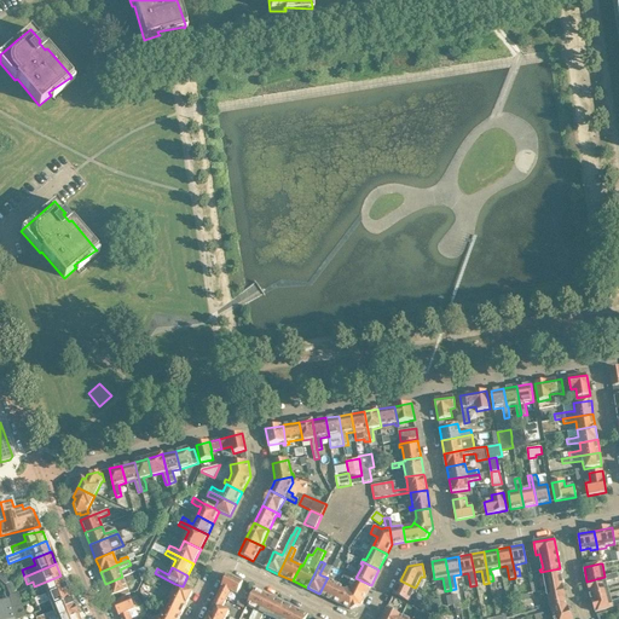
[(144,568),(138,571),(142,582),(148,570),(144,568)]
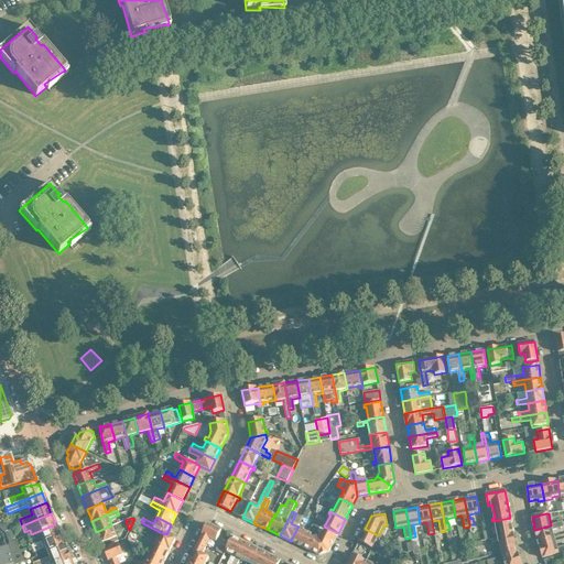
[(496,523),(498,535),(513,533),(510,518),(492,521),(492,524),(496,523)]
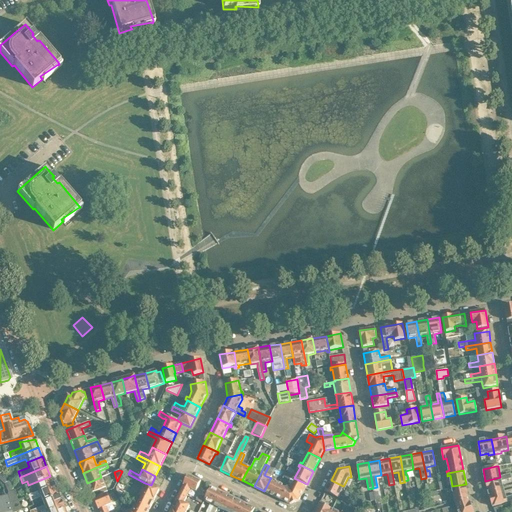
[(500,477),(485,481),(489,494),(503,489),(501,482),(511,479),(510,474),(500,477)]
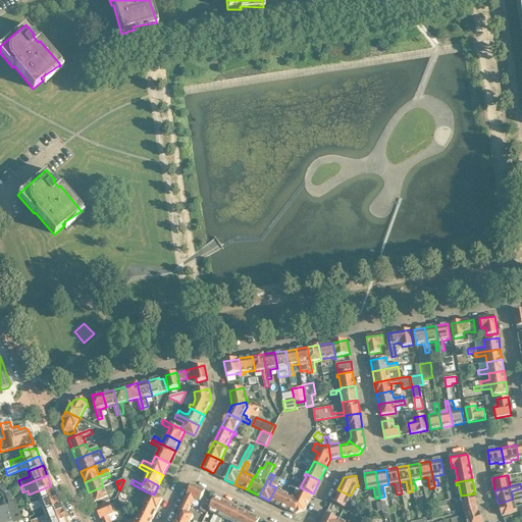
[(51,486),(51,485),(29,494),(31,499),(27,501),(29,506),(30,506),(36,503),(55,496),(54,491),(51,486)]
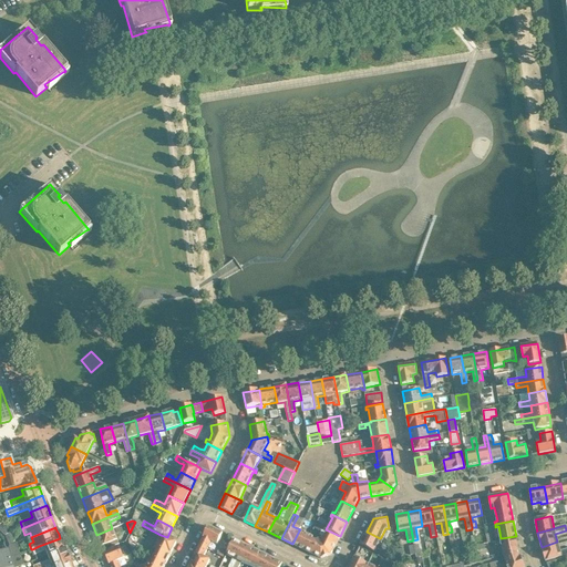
[(208,527),(199,546),(207,549),(210,542),(217,545),(223,534),(208,527)]
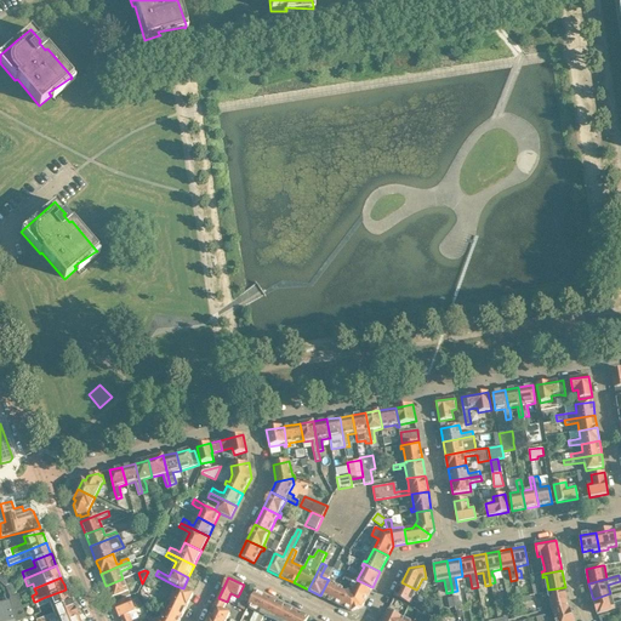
[(123,599),(130,597),(123,579),(106,586),(112,599),(120,594),(123,599)]
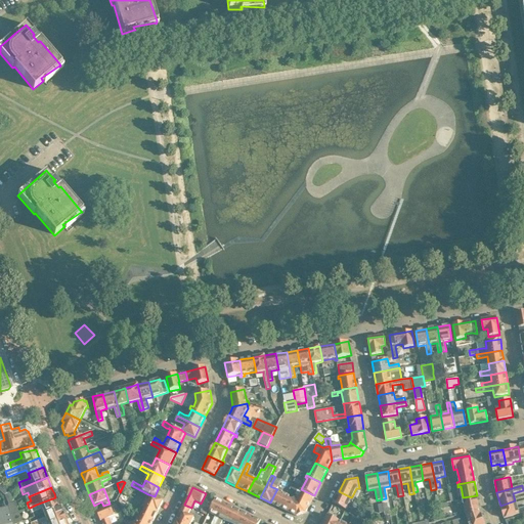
[(270,503),(282,510),(289,498),(290,496),(276,490),(270,503)]
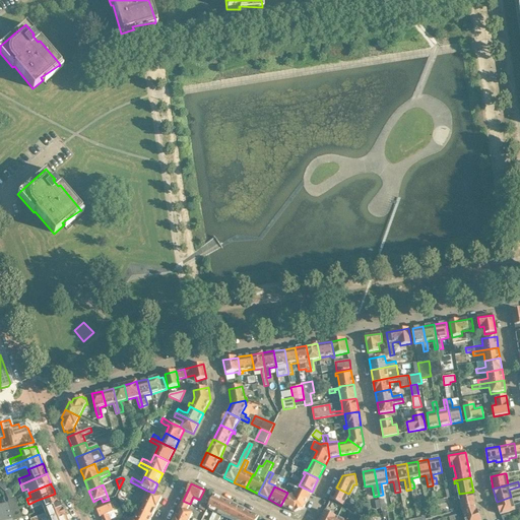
[(336,488),(330,500),(343,506),(347,497),(349,498),(351,494),(349,493),(348,494),(336,488)]
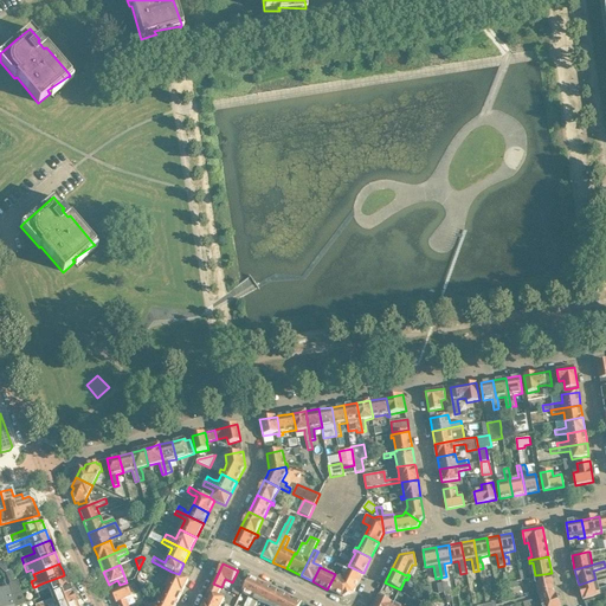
[(7,571),(5,572),(10,584),(17,581),(12,569),(7,571)]
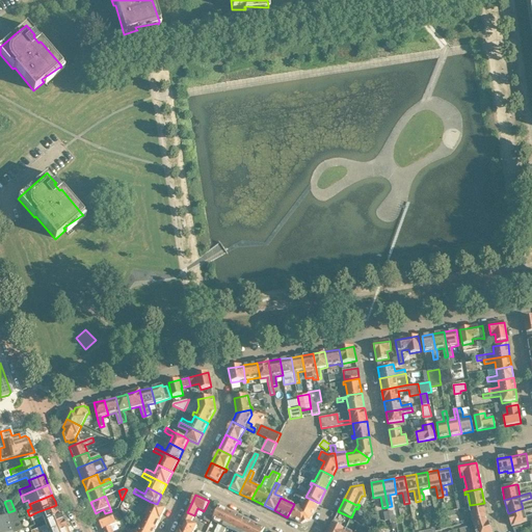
[(296,508),(293,506),(287,517),(301,524),(310,521),(317,506),(307,501),(304,505),(296,508)]
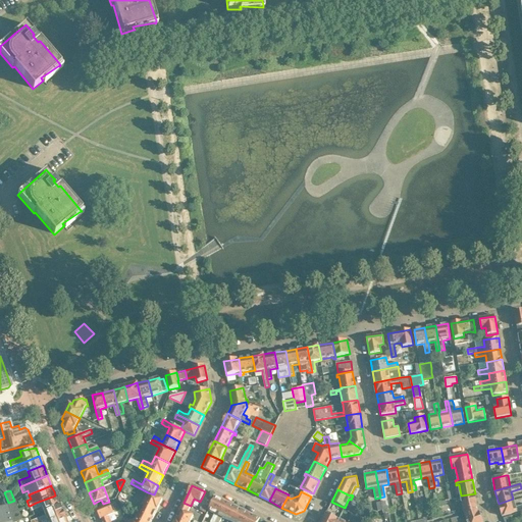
[(153,494),(148,492),(145,499),(142,497),(137,494),(135,498),(157,510),(159,505),(162,501),(162,499),(153,494)]
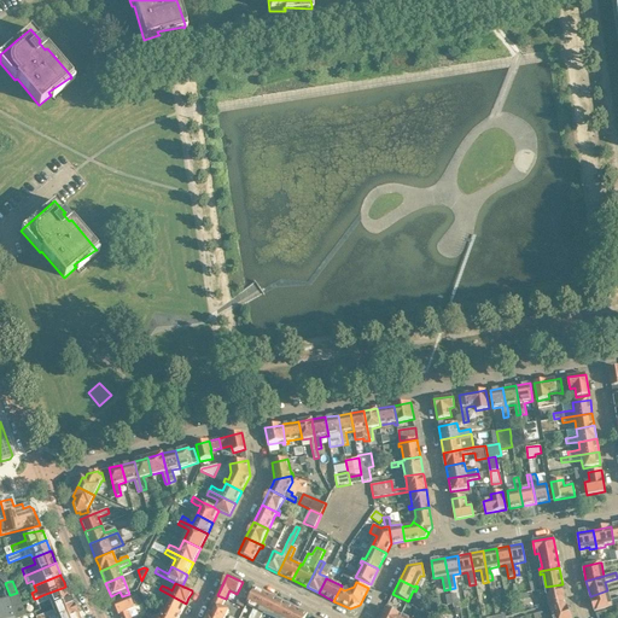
[(518,594),(528,593),(531,592),(530,584),(517,587),(518,594)]
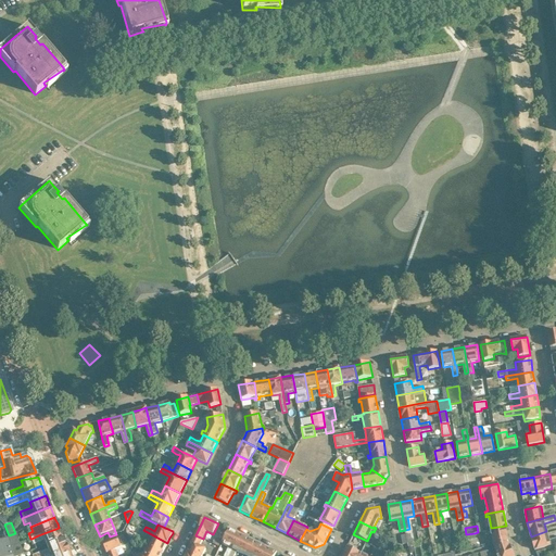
[(491,528),(494,544),(495,546),(509,542),(508,540),(506,526),(491,528)]
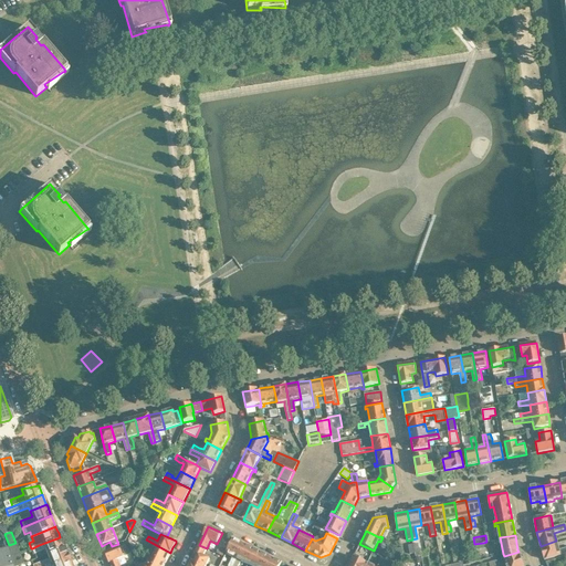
[(32,548),(31,548),(28,549),(30,553),(33,551),(34,554),(45,549),(48,554),(64,547),(60,537),(39,545),(32,548)]
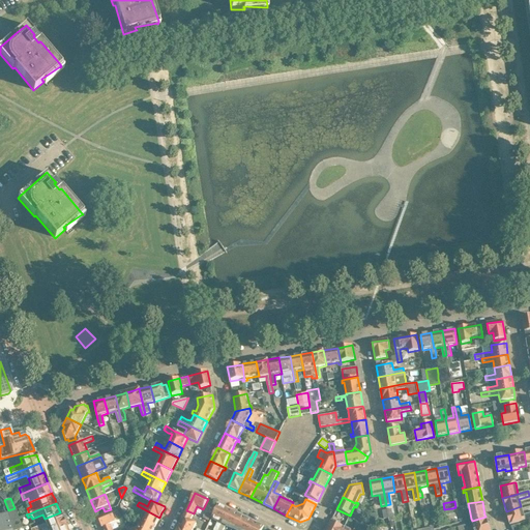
[(218,504),(211,519),(217,522),(213,529),(218,529),(229,509),(218,504)]
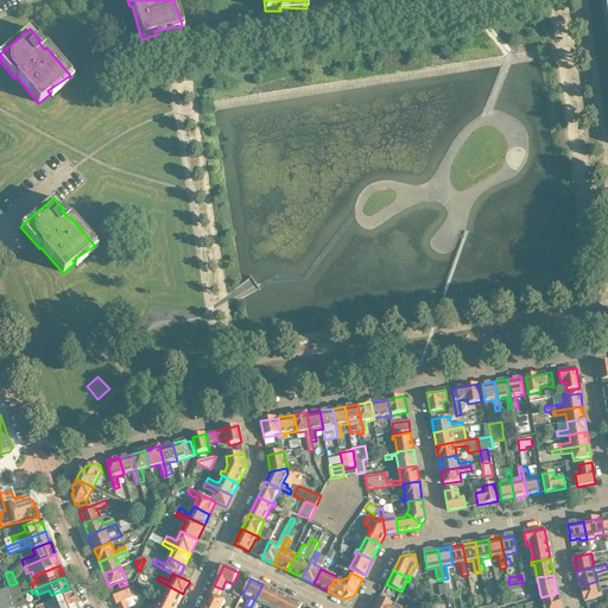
[(165,589),(162,596),(178,605),(183,594),(157,580),(154,584),(160,587),(165,589)]
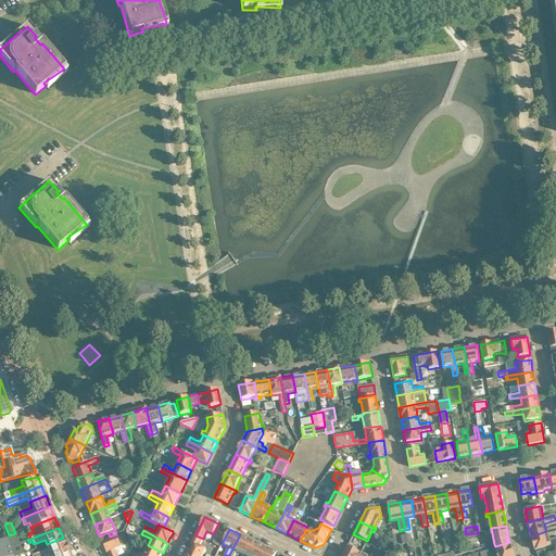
[(546,531),(531,536),(534,551),(550,546),(551,545),(555,543),(555,539),(550,541),(546,531)]
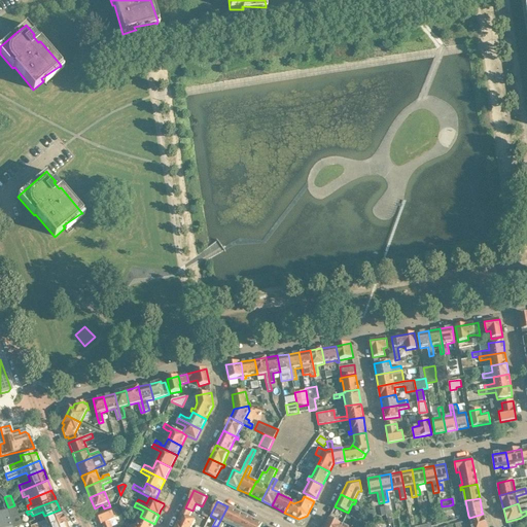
[(7,507),(10,518),(19,515),(14,505),(8,507),(7,507)]
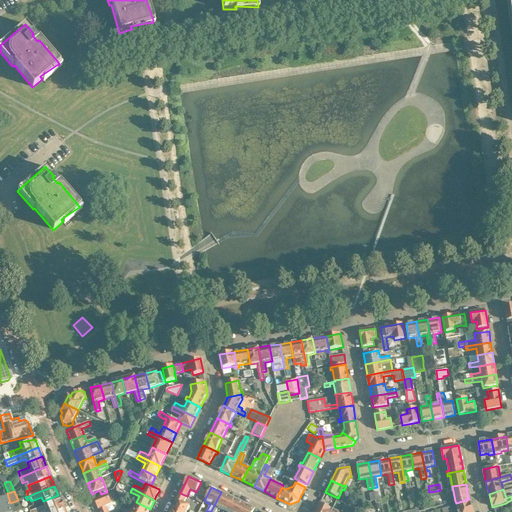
[(221,492),(211,511),(215,511),(216,511),(218,507),(224,511),(228,504),(231,506),(235,499),(233,498),(231,497),(221,492)]
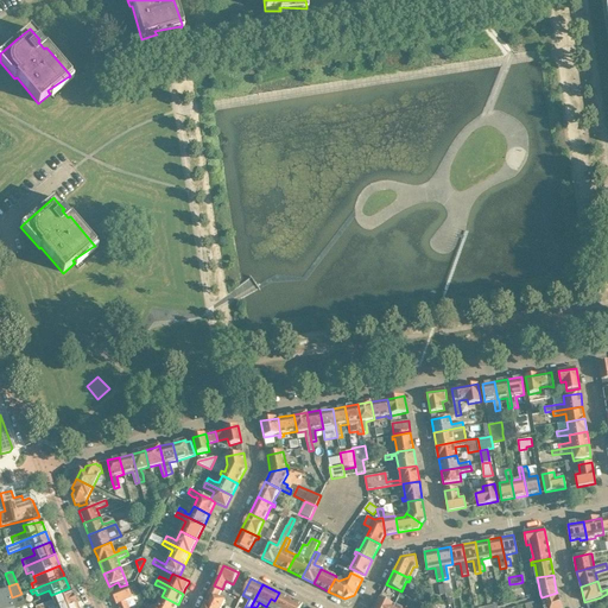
[(217,597),(222,589),(214,586),(204,603),(213,607),(220,607),(225,601),(217,597)]
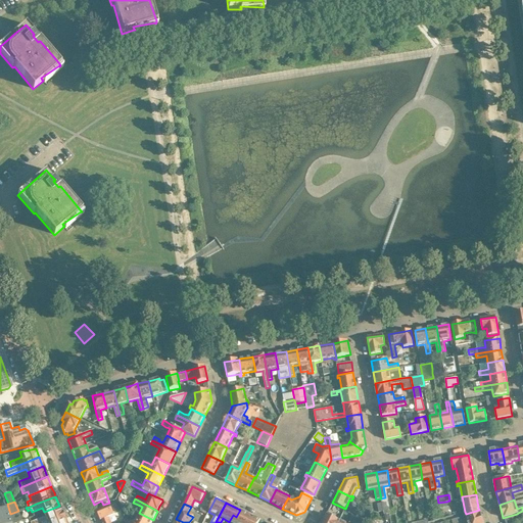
[(109,505),(96,510),(101,522),(110,522),(108,518),(114,515),(109,505)]
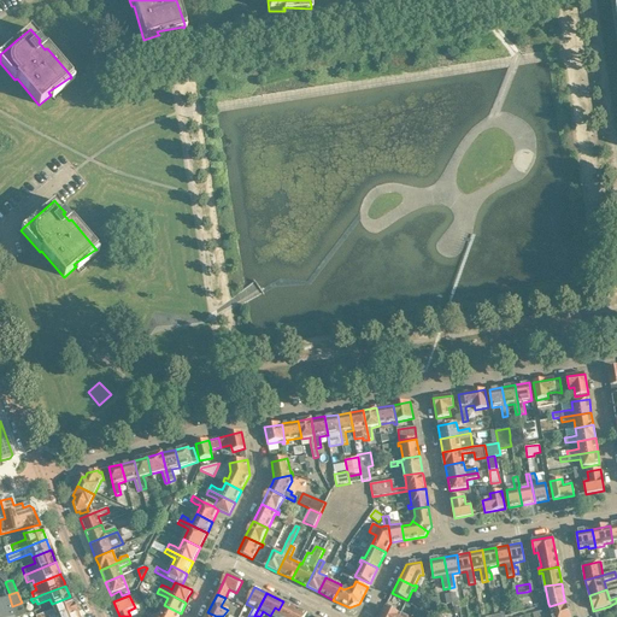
[(70,597),(52,604),(53,609),(35,616),(54,616),(75,609),(70,597)]
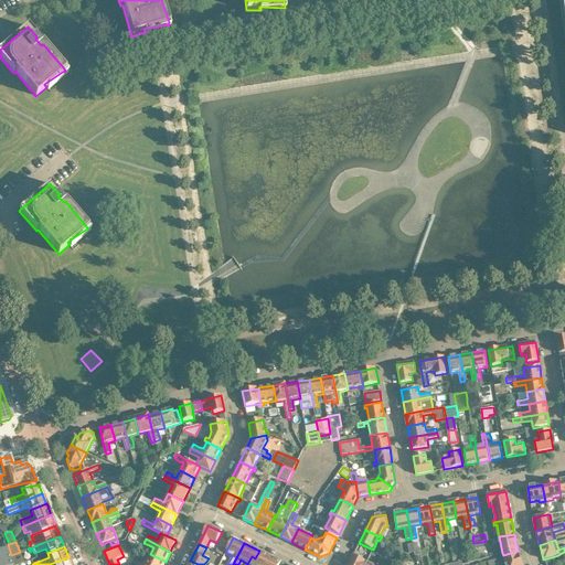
[(10,564),(7,550),(0,551),(0,564),(10,564)]
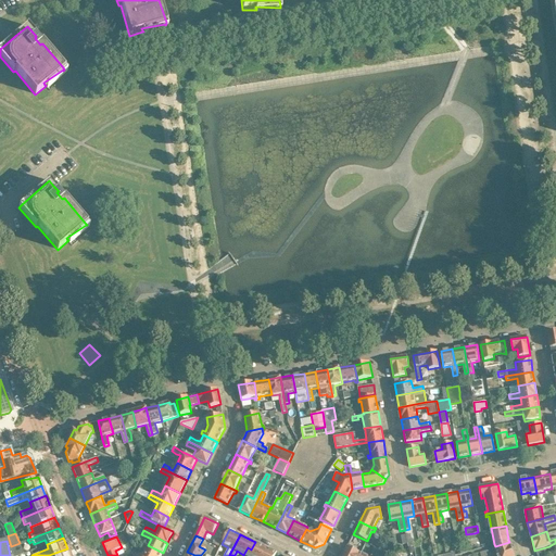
[(248,547),(243,555),(245,555),(261,555),(266,547),(261,544),(255,542),(251,550),(248,547)]
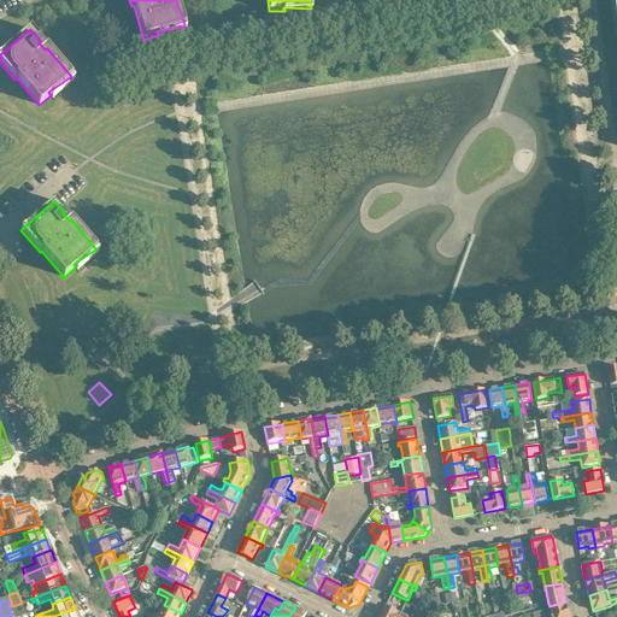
[(550,606),(550,610),(552,616),(570,616),(565,604),(565,601),(550,606)]
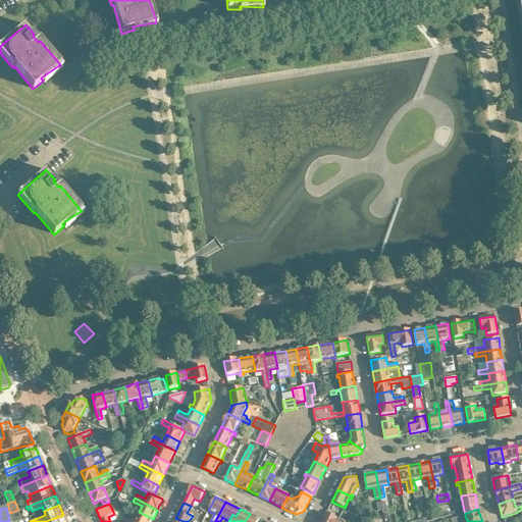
[(16,521),(22,520),(18,510),(10,513),(12,521),(16,521)]
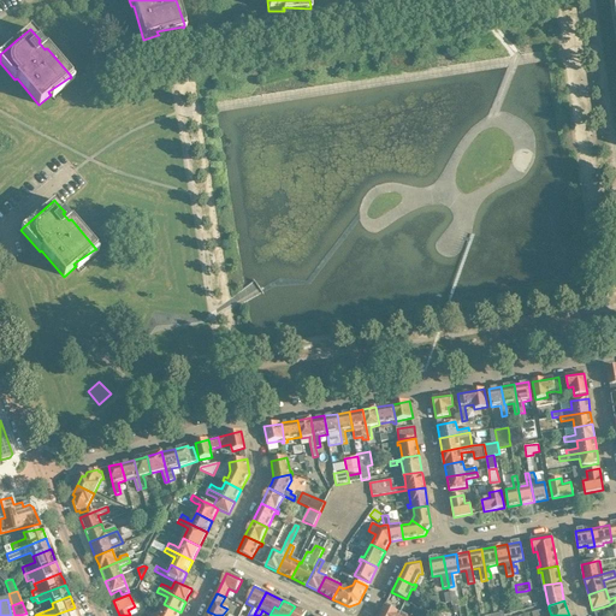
[(147,611),(146,612),(147,612),(147,615),(178,615),(181,612),(164,604),(161,603),(159,608),(161,609),(159,614),(153,615),(150,615),(149,611),(147,611)]
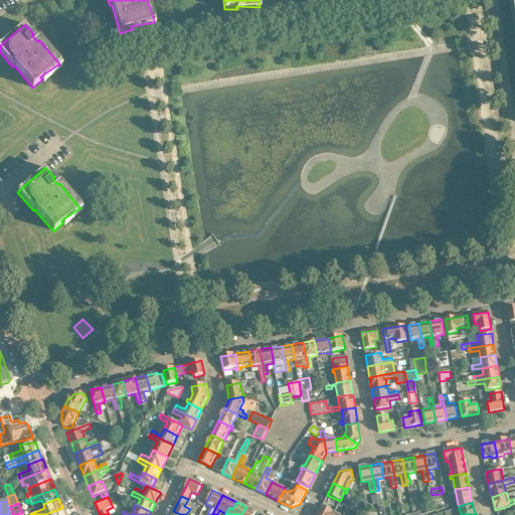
[(326,509),(327,507),(323,504),(317,514),(332,514),(334,513),(326,509)]
